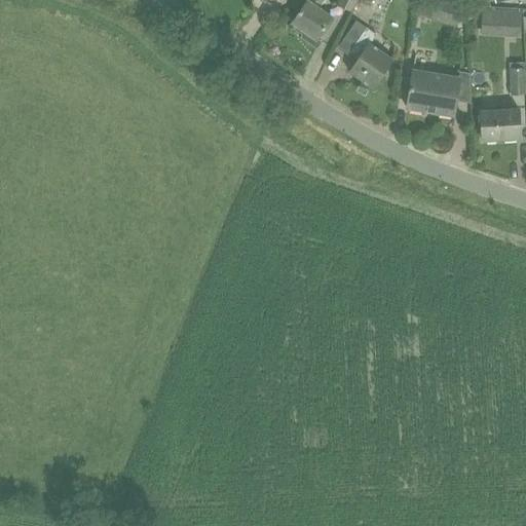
[(326,0),(307,0),(292,25),(304,33),(302,35),(320,47),(324,40),(320,37),(333,16),(321,8),(326,0)]
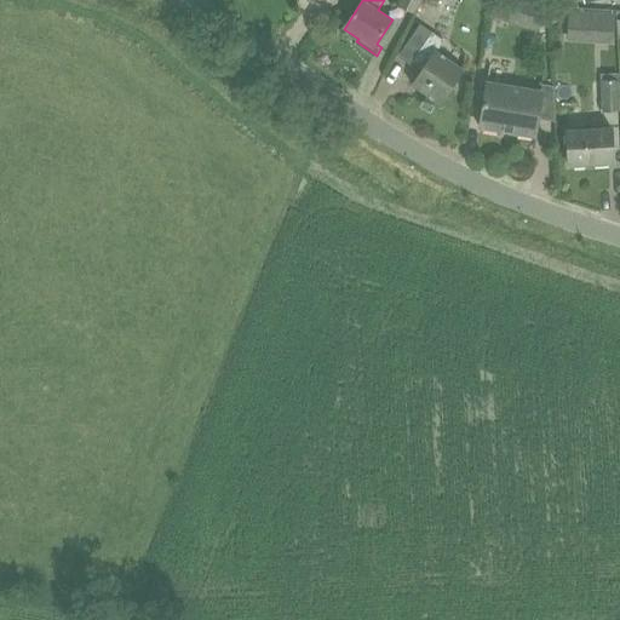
[(399,0),(396,6),(414,15),(422,0),(399,0)]
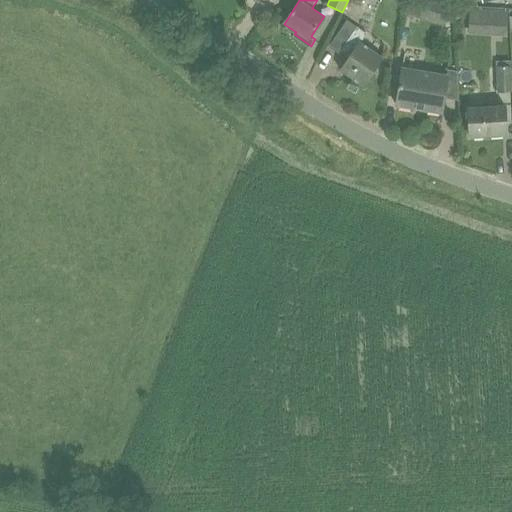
[(428,0),(427,0),(422,17),(445,24),(450,7),(428,0)]
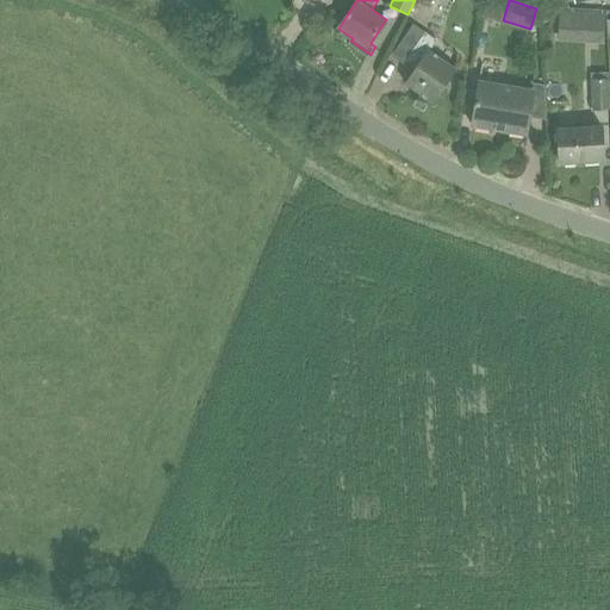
[(580,12),(578,42),(602,43),(604,14),(580,12)]
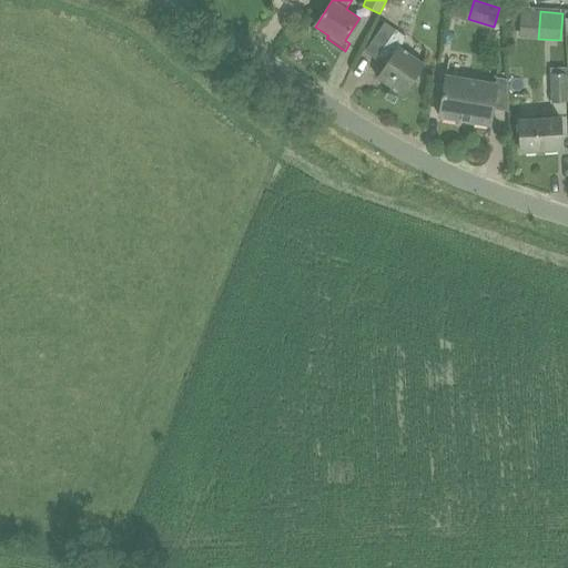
[(391,37),(395,30),(384,22),(379,29),(391,37)]
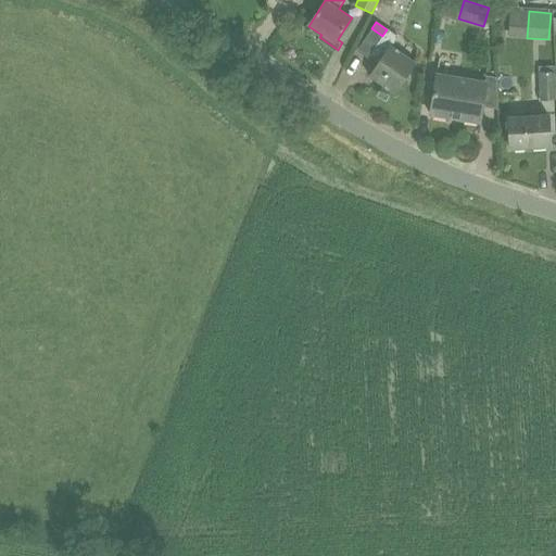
[(399,37),(387,29),(367,59),(377,65),(369,77),(395,93),(416,62),(392,47),(399,37)]
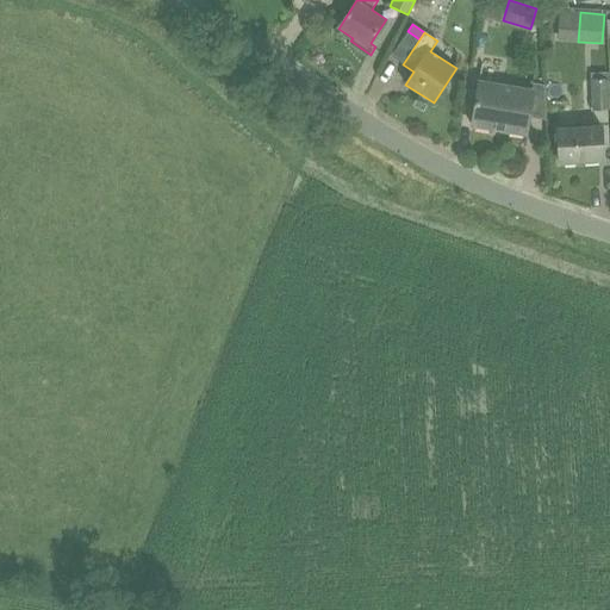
[(609,110),(609,88),(609,79),(590,80),(592,111),(609,110)]
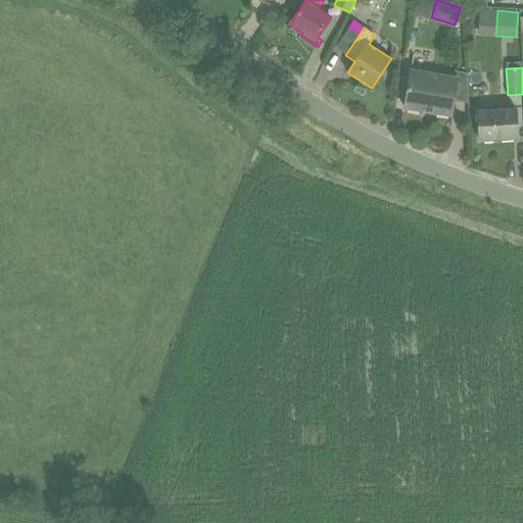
[(452,116),(454,100),(469,103),(468,74),(459,73),(458,79),(412,70),(406,108),(452,116)]
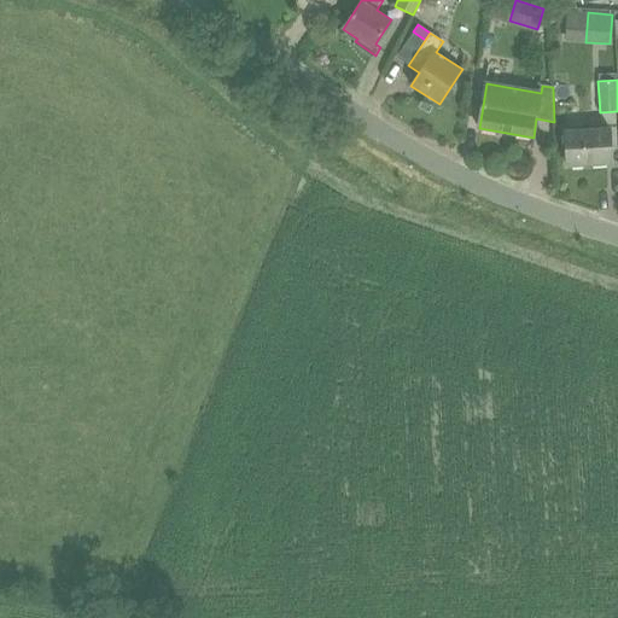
[(612,164),(610,129),(565,132),(566,167),(612,164)]
